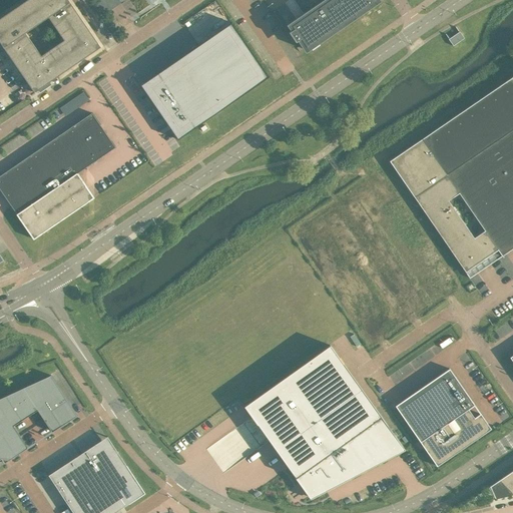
[(100,47),(68,0),(26,0),(0,18),(0,42),(34,92),(100,47)]
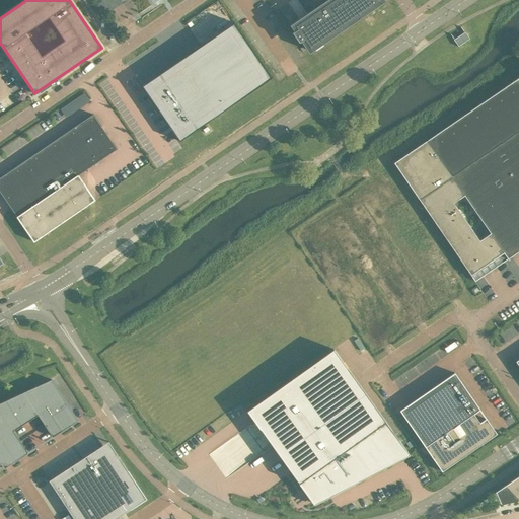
[(384,2),(383,0),(331,0),(291,27),(294,31),(292,32),(299,43),(304,40),(312,52),(384,2)]
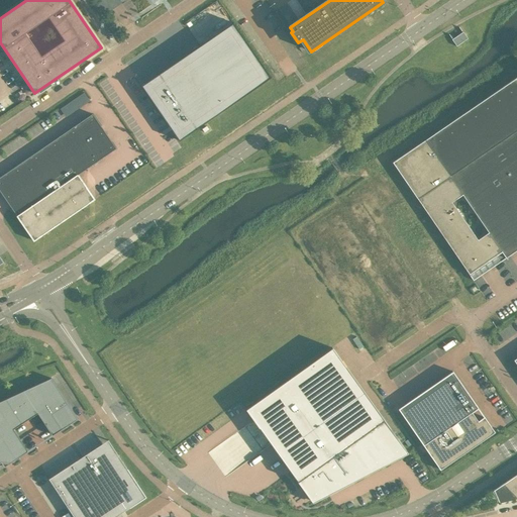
[(141,86),(179,140),(271,78),(233,23),(141,86)]
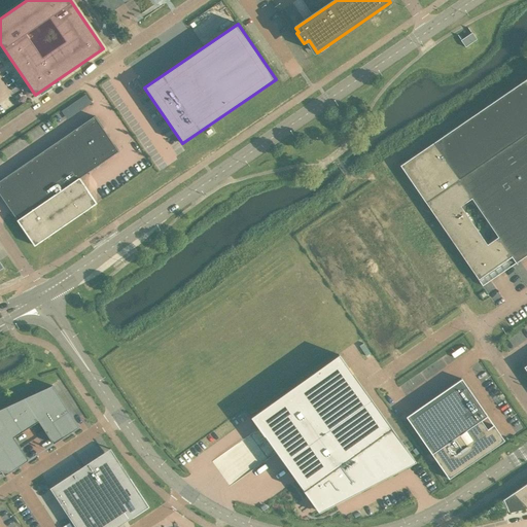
[(471,32),(471,33),(460,40),(465,47),(477,39),(471,32)]
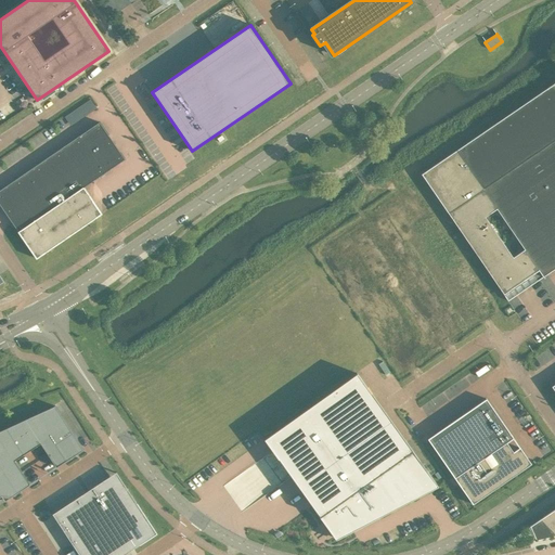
[(554,82),(456,151),(422,175),(448,213),(507,301),(543,276),(554,268),(554,82)]
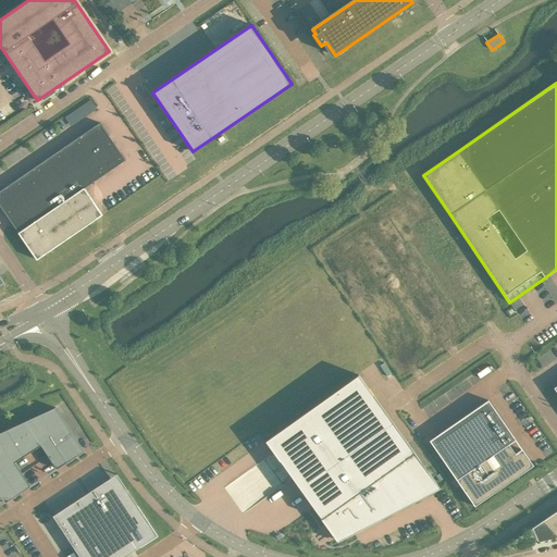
[(77,109),(84,118),(97,109),(90,100),(77,109)]
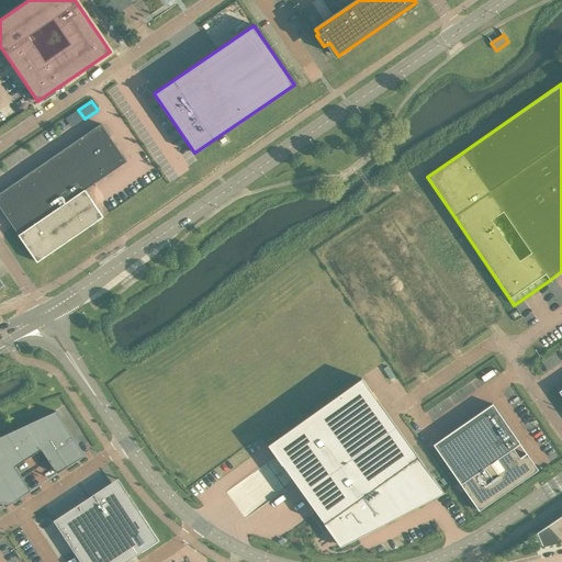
[(0,192),(0,208),(12,225),(36,262),(102,216),(85,190),(126,161),(101,124),(0,192)]
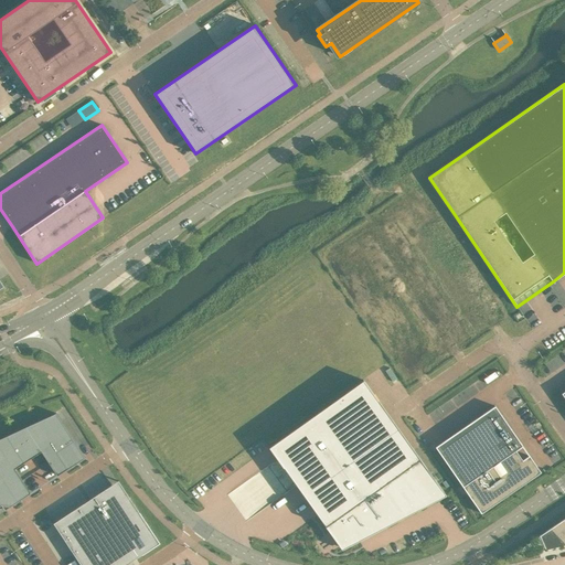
[(9,169),(14,177),(66,140),(61,132),(9,169)]
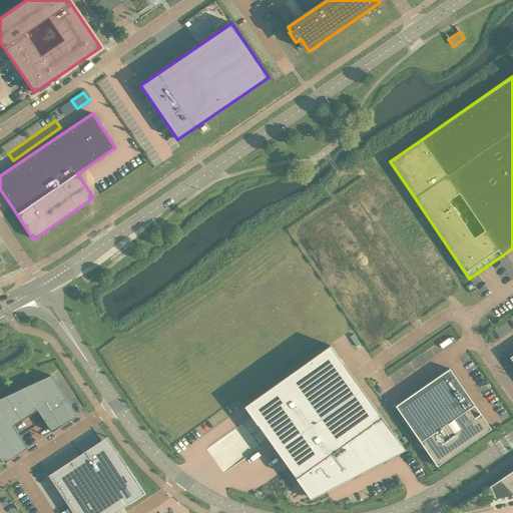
[(330,346),(244,407),(309,497),(311,499),(405,450),(403,448),(330,346)]
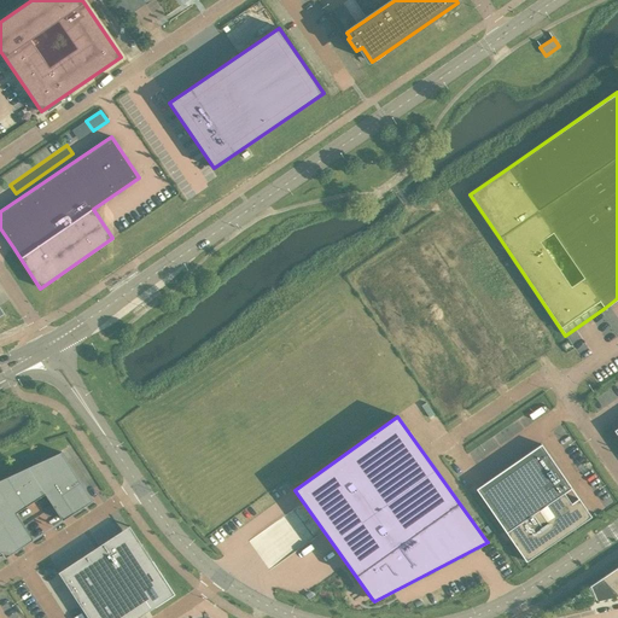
[(541,444),(476,489),(526,561),(592,517),(578,499),(571,503),(564,494),(571,488),(541,444)]
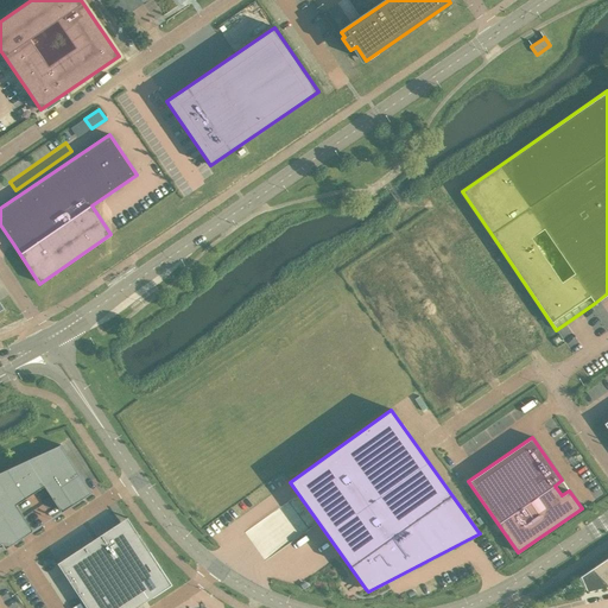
[(62,512),(71,506),(89,494),(92,493),(90,492),(61,448),(62,447),(59,444),(58,447),(27,461),(44,486),(62,512)]
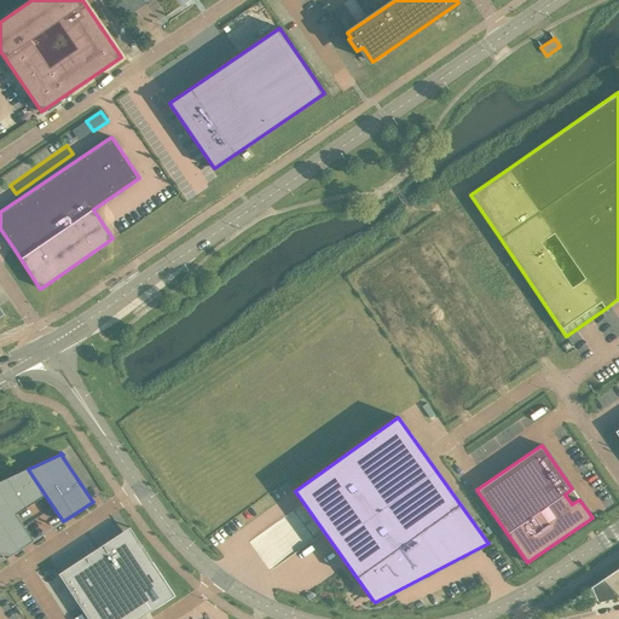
[(16,514),(28,507),(45,495),(28,469),(0,481),(0,554),(1,553),(5,559),(34,541),(16,514)]
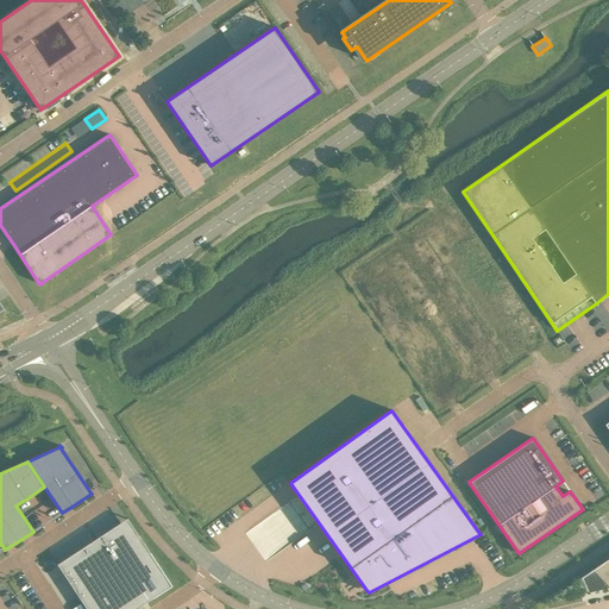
[(132,541),(120,523),(57,564),(87,608),(136,608),(171,585),(139,537),(132,541)]
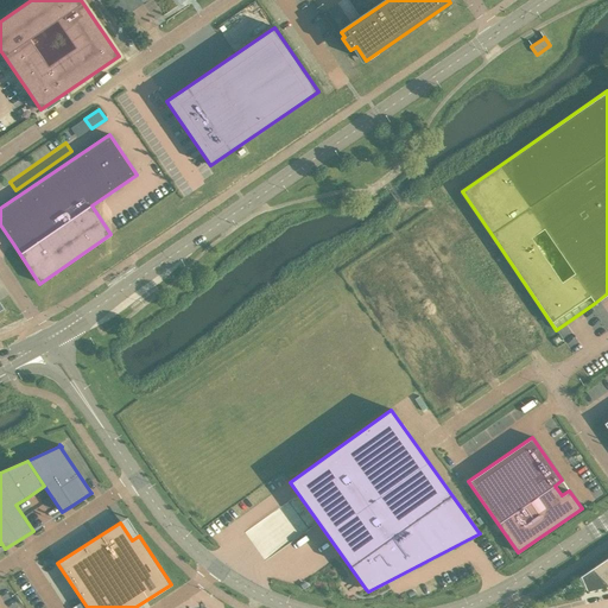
[(607,557),(580,577),(581,578),(591,570),(607,586),(607,557)]
